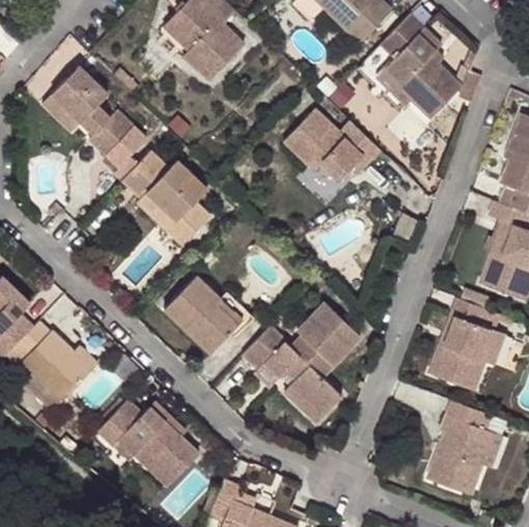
[(238,10),(225,0),(187,0),(172,16),(198,39),(191,48),(185,54),(211,79),(246,43),(225,23),(238,10)]
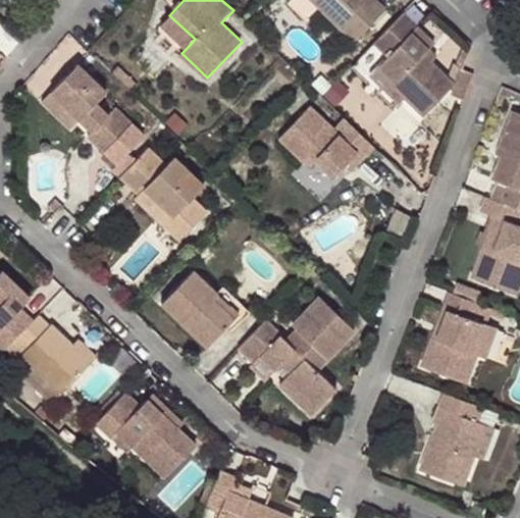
[(318,5),(312,0),(290,0),(288,3),(305,19),(318,5)]
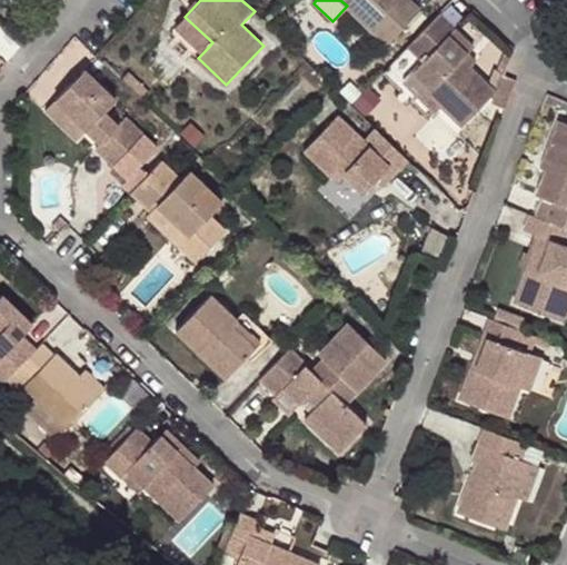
[(340,0),(347,6),(386,43),(420,10),(409,0),(340,0)]
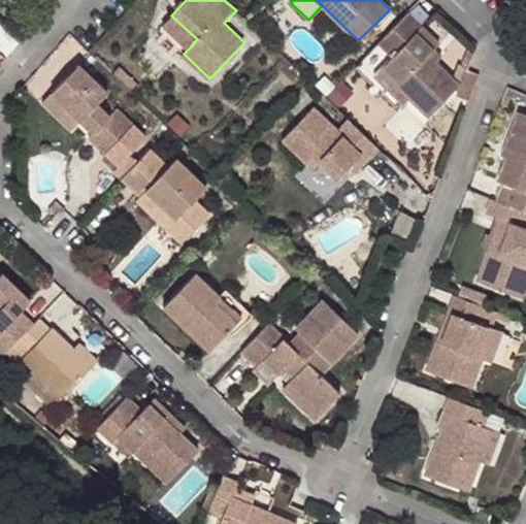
[(489,0),(486,3),(497,14),(506,7),(499,0),(489,0)]
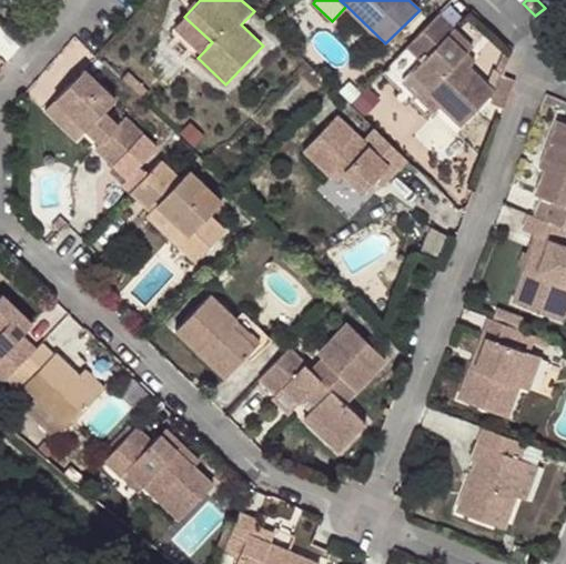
[(456,29),(442,13),(417,38),(411,49),(424,61),(413,70),(430,89),(426,92),(442,106),(461,127),(495,93),(470,66),(462,58),(467,52),(451,34),(456,29)]
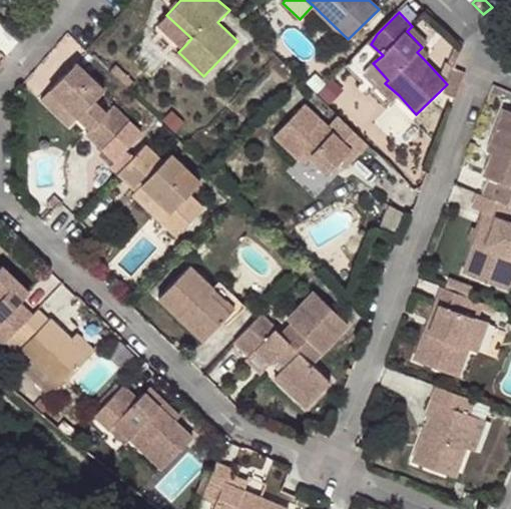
[(191,38),(166,15),(159,23),(184,46),(191,38)]
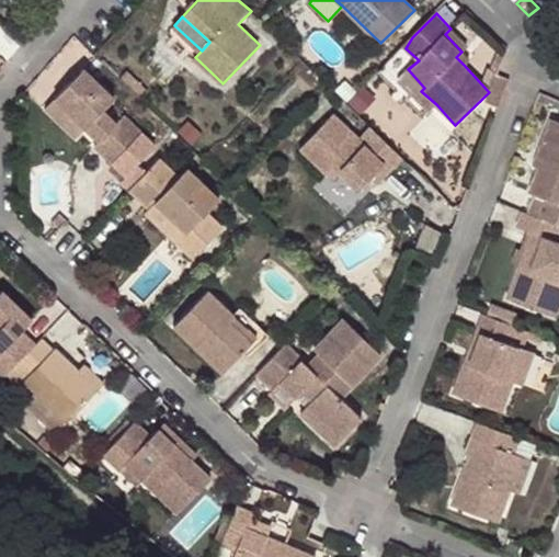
[(467,46),(451,29),(445,34),(461,52),(467,46)]
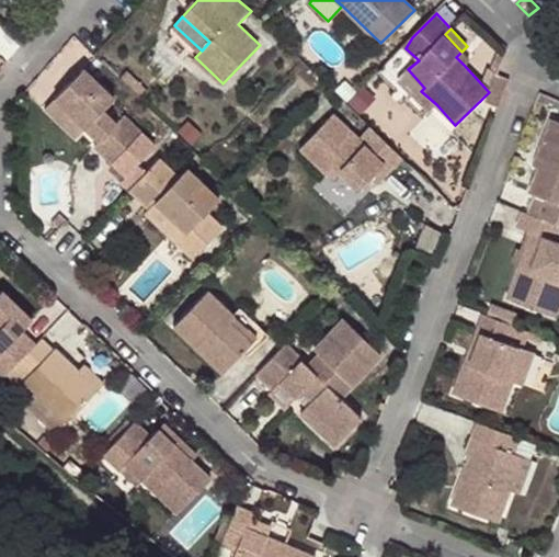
[(510,48),(502,42),(492,68),(500,71),(510,48)]
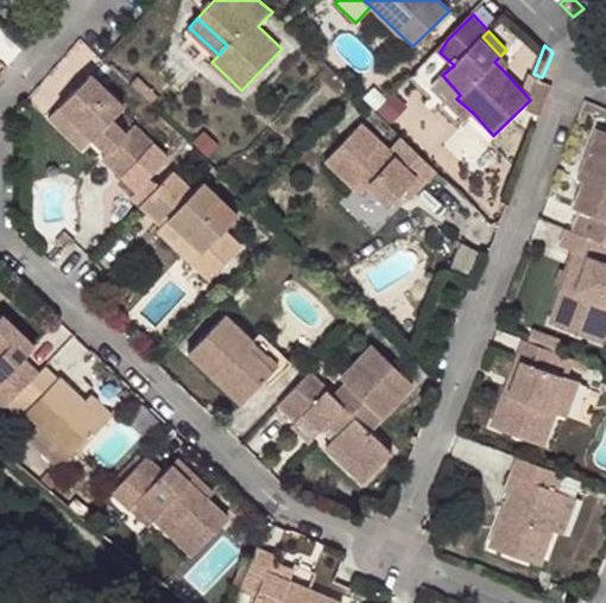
[(509,65),(500,56),(494,62),(503,70),(509,65)]
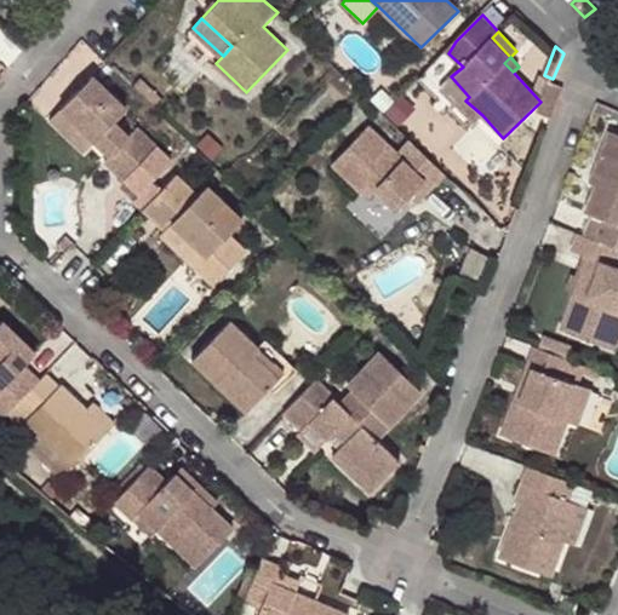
[(58,108),(93,141),(108,155),(102,162),(122,180),(155,144),(135,126),(126,133),(112,120),(126,105),(90,73),(58,108)]
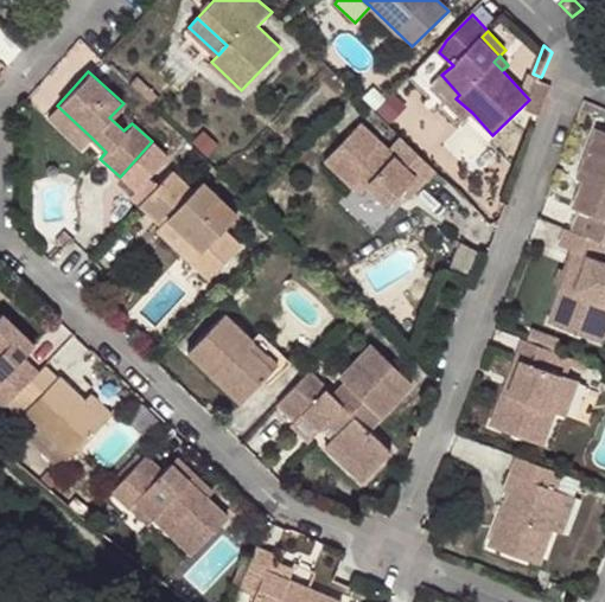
[(465,120),(472,113),(456,98),(459,95),(441,75),(431,85),(465,120)]
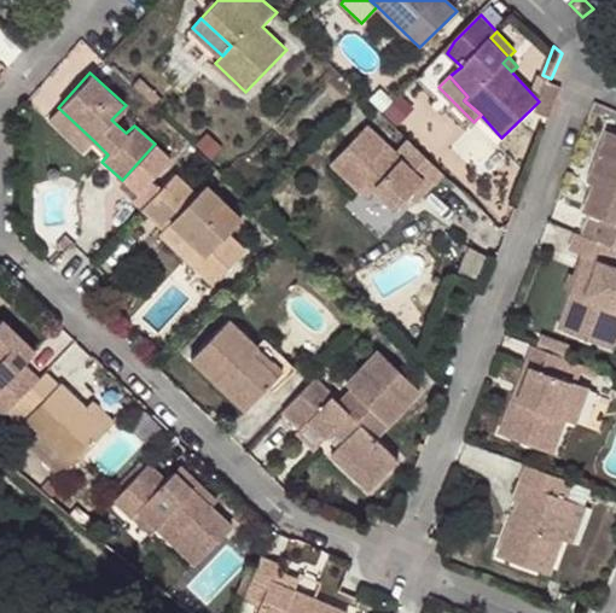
[(140,79),(131,88),(156,111),(164,103),(140,79)]
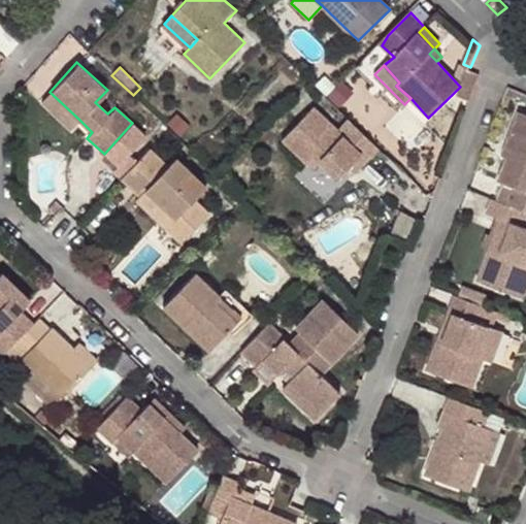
[(71,128),(79,120),(50,92),(40,101),(71,128)]
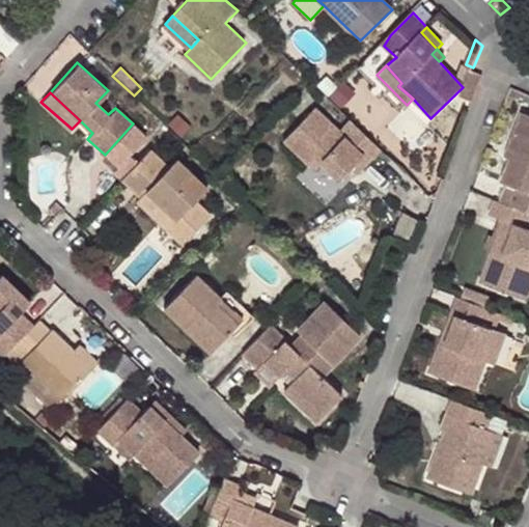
[(326,133),(331,125),(313,107),(282,140),(306,163),(326,133)]
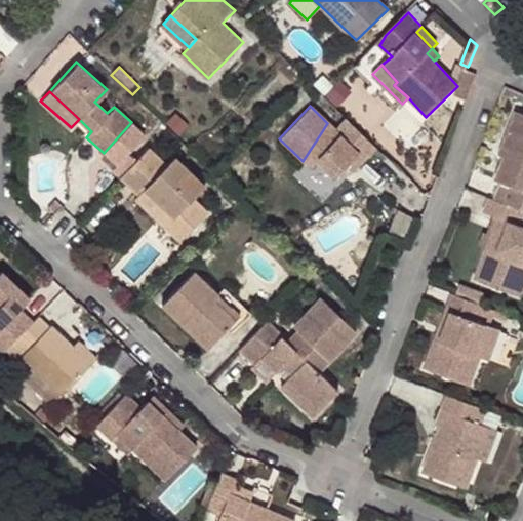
[(522,212),(522,115),(517,113),(504,147),(509,150),(506,160),(496,183),(503,185),(495,202),(522,212)]
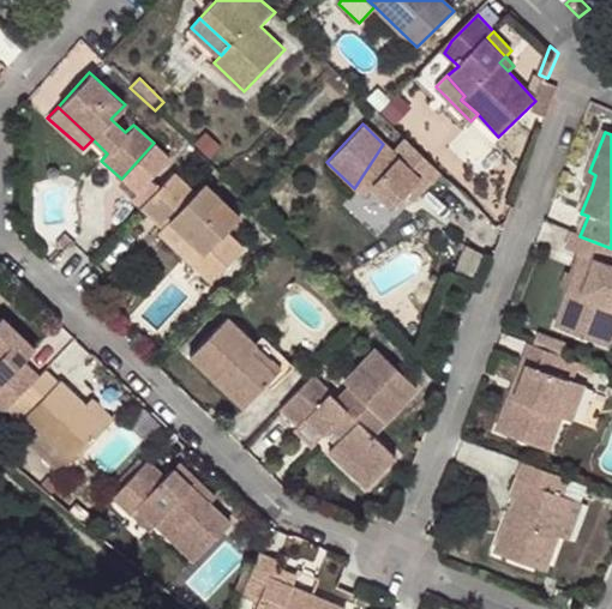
[(393,152),(383,144),(377,154),(354,188),(355,190),(358,188),(365,181),(371,188),(394,209),(408,193),(421,179),(429,186),(442,173),(406,139),(393,152)]
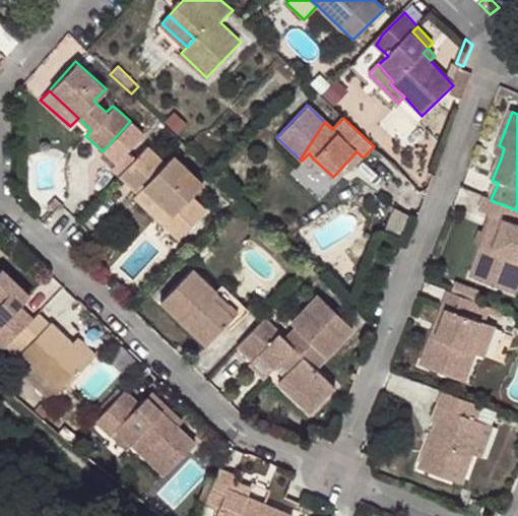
[(495,155),(501,158),(504,148),(499,145),(495,155)]
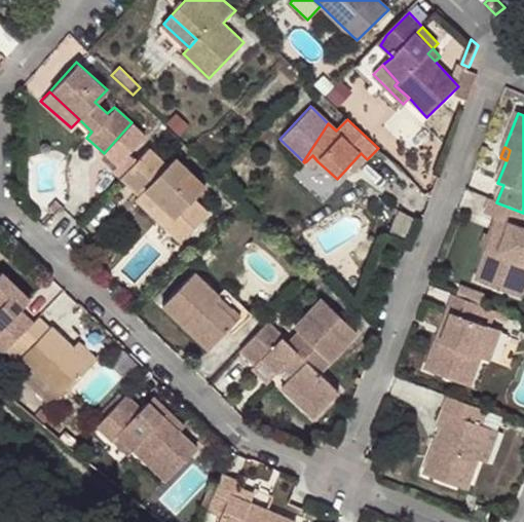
[(136,161),(120,178),(139,196),(144,190),(188,232),(209,210),(194,195),(204,185),(175,156),(165,164),(149,148),(136,161)]
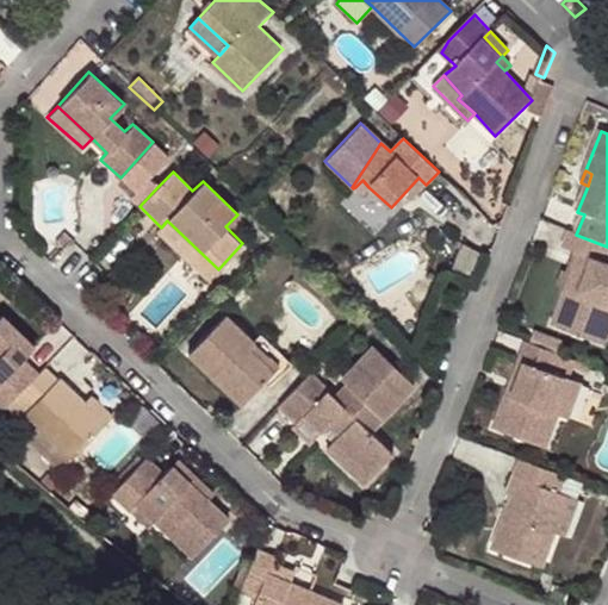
[(413,199),(426,185),(419,178),(405,192),(413,199)]
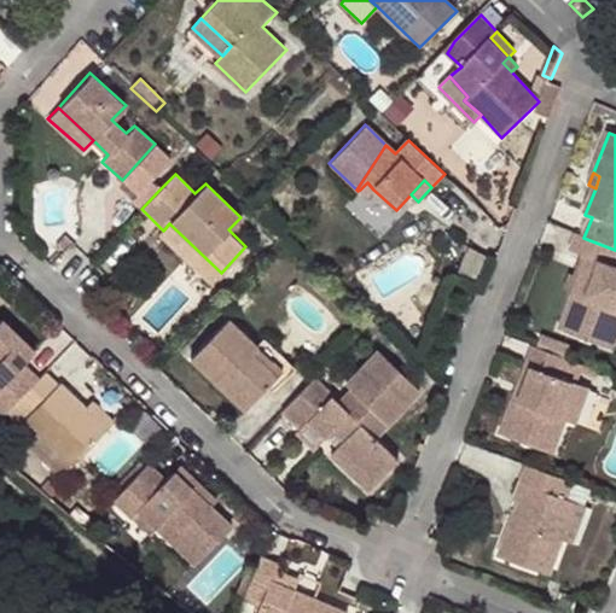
[(133,202),(141,209),(160,190),(152,181),(133,202)]
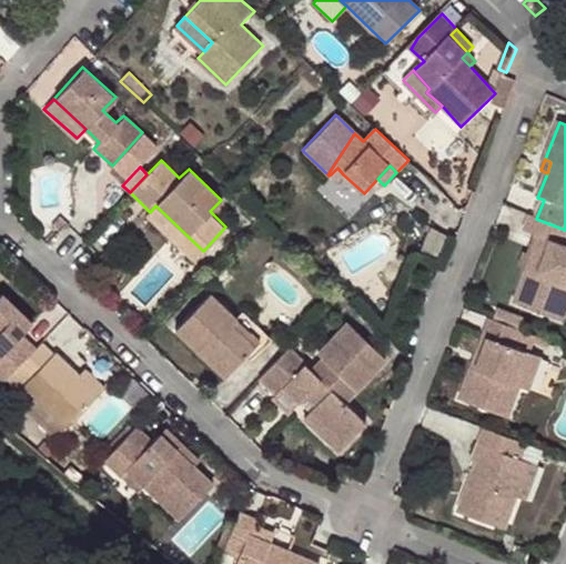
[(337,181),(343,174),(337,168),(331,174),(337,181)]
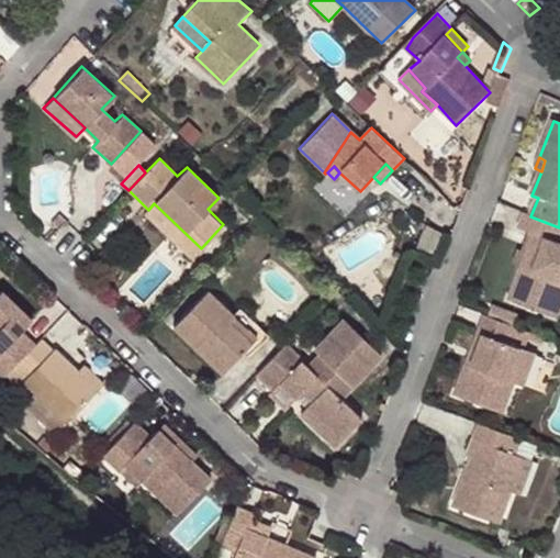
[(154,203),(148,210),(143,214),(190,260),(201,248),(154,203)]
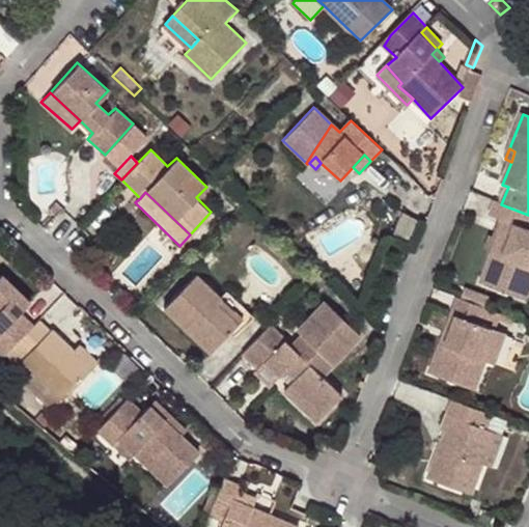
[(528,220),(528,215),(501,204),(496,202),(490,218),(504,222),(480,283),(528,302),(528,298),(528,230),(526,229),(528,220)]
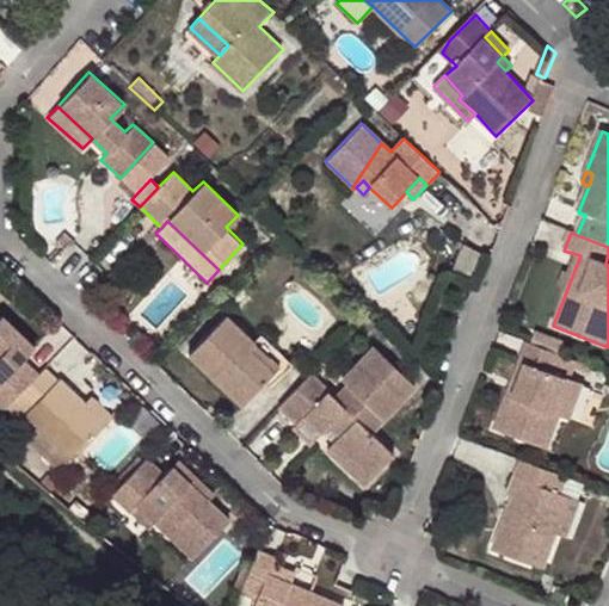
[(54,245),(61,253),(72,243),(63,235),(54,245)]
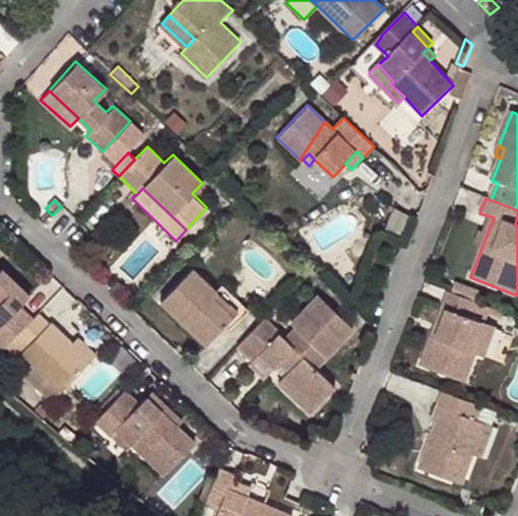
[(0,344),(3,348),(5,346),(26,325),(11,312),(18,307),(30,295),(2,267),(0,269),(0,344)]
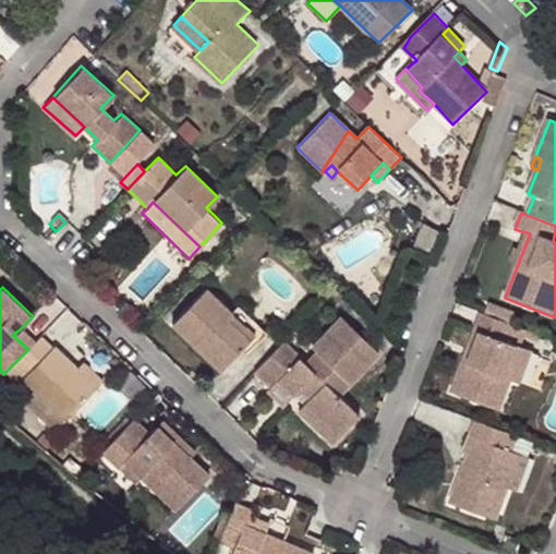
[(171,323),(202,352),(226,315),(229,313),(218,302),(219,301),(205,288),(171,323)]
